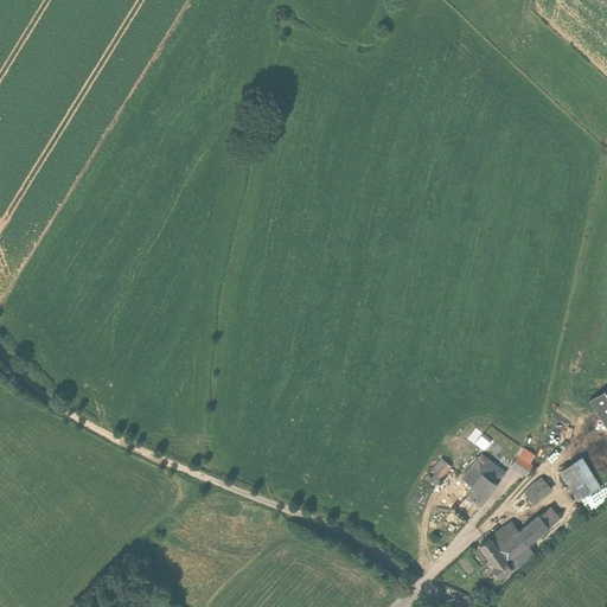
[(490,442),(481,435),(475,442),(484,449),(490,442)]
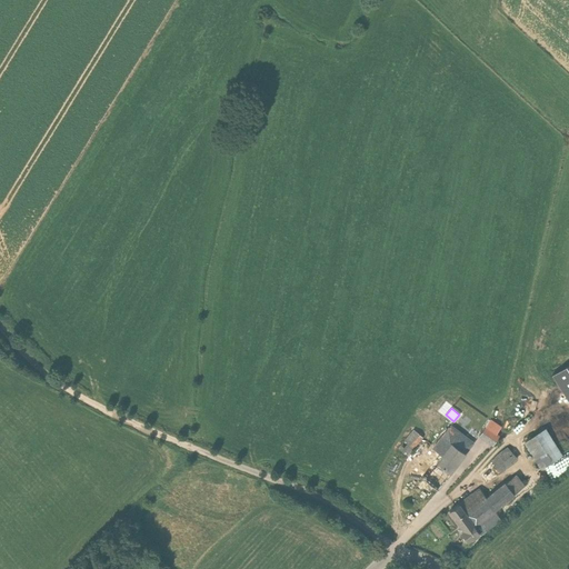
[(490,420),(479,436),(492,446),(499,436),(496,433),(500,427),(490,420)]
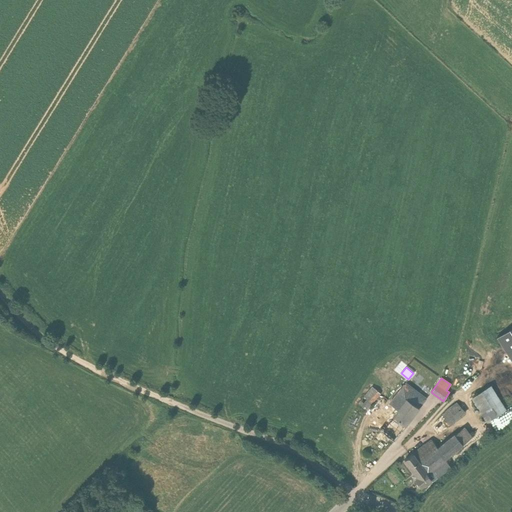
[(374,424),(384,432),(394,440),(395,441),(395,440),(394,439),(398,435),(399,434),(398,434),(400,433),(400,432),(406,425),(395,417),(408,400),(413,403),(418,395),(412,391),(414,389),(406,383),(374,424)]
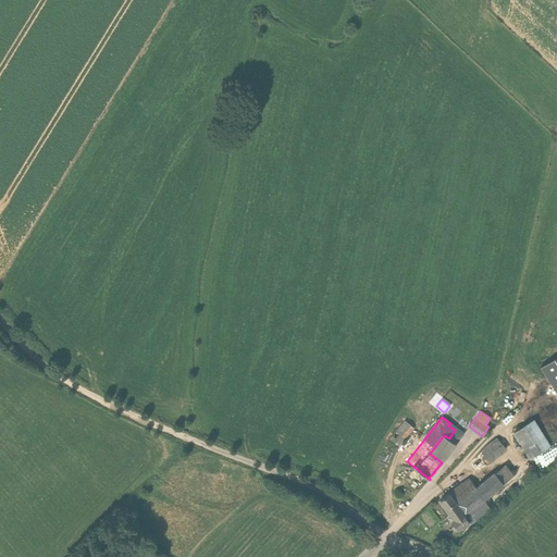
[(529,459),(551,445),(534,419),(512,432),(529,459)]
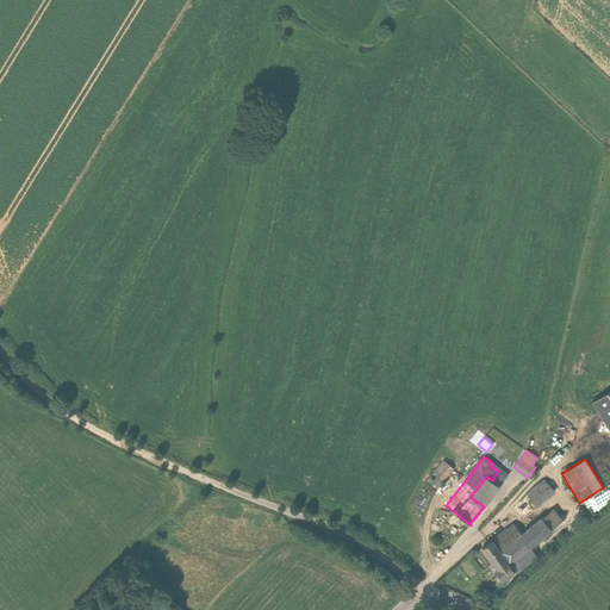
[(430,483),(437,489),(454,470),(443,460),(427,480),(430,483)]
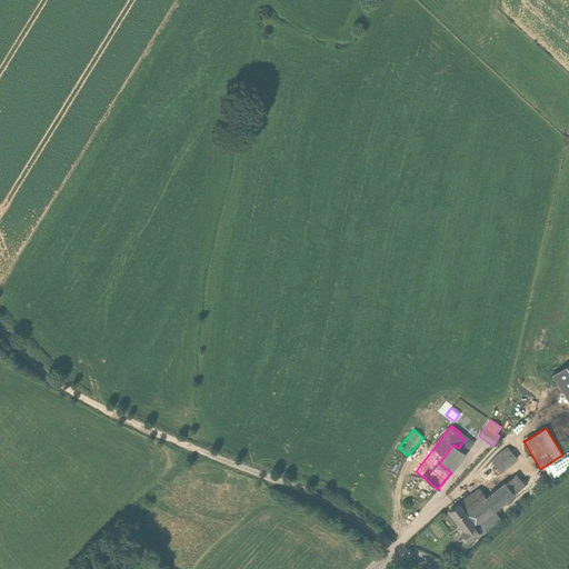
[(453,445),(439,463),(451,472),(472,446),(465,439),(459,448),(453,445)]
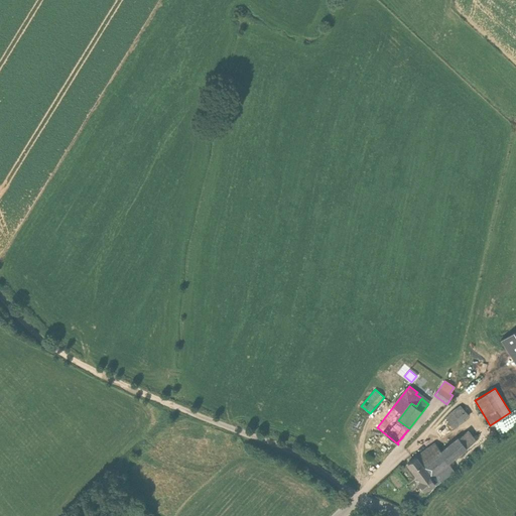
[(462,403),(446,418),(457,428),(472,414),(462,403)]
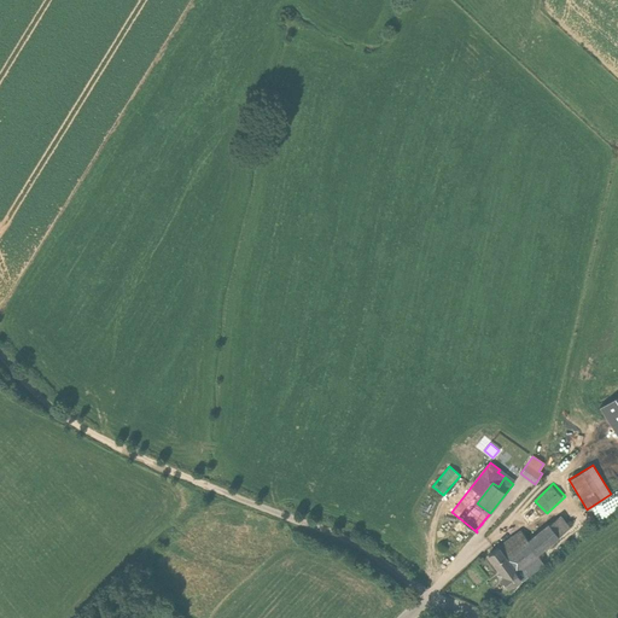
[(522,578),(541,561),(537,555),(559,537),(559,536),(569,525),(561,514),(549,524),(548,523),(528,540),(520,530),(499,547),(522,578)]
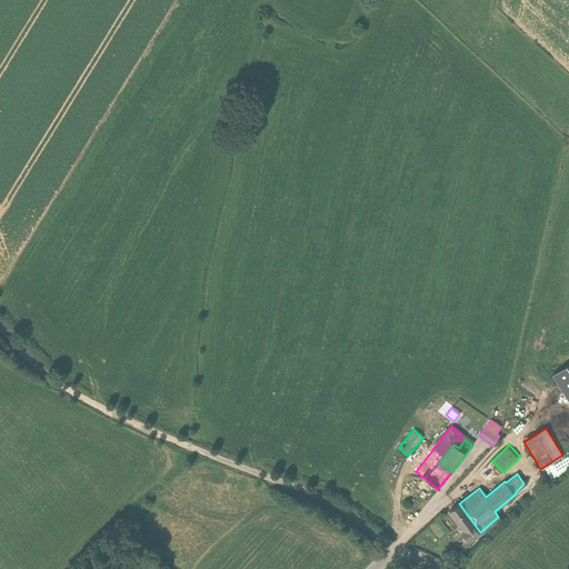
[(467,541),(480,532),(459,503),(449,510),(465,530),(461,533),(467,541)]
